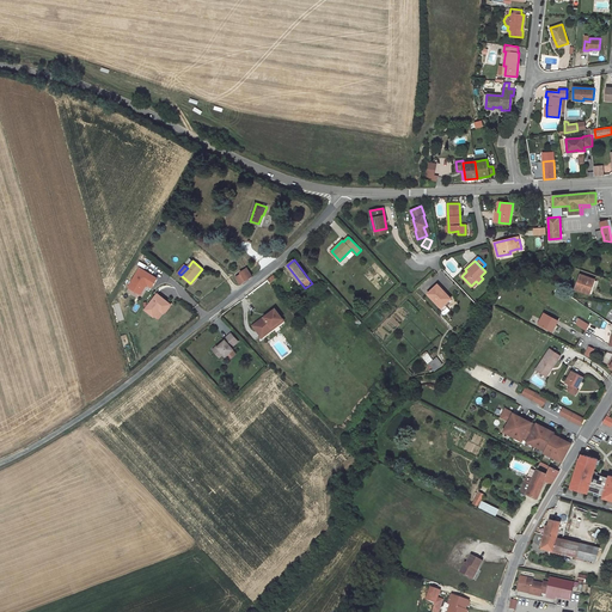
[(157,279),(140,268),(128,287),(139,293),(142,288),(141,286),(142,285),(147,283),(152,287),(157,279)]
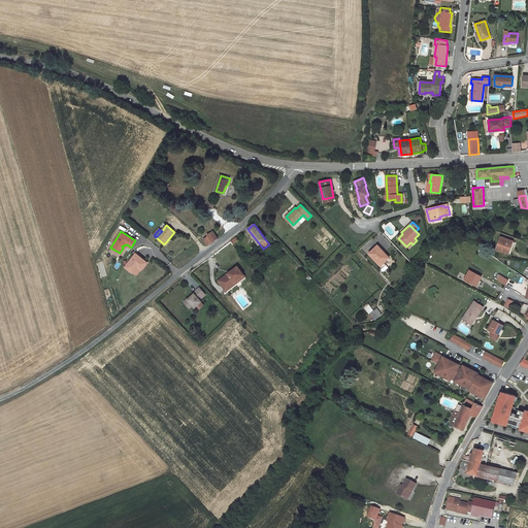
[(218,238),(216,235),(213,231),(208,234),(209,236),(204,239),(207,245),(218,238)]
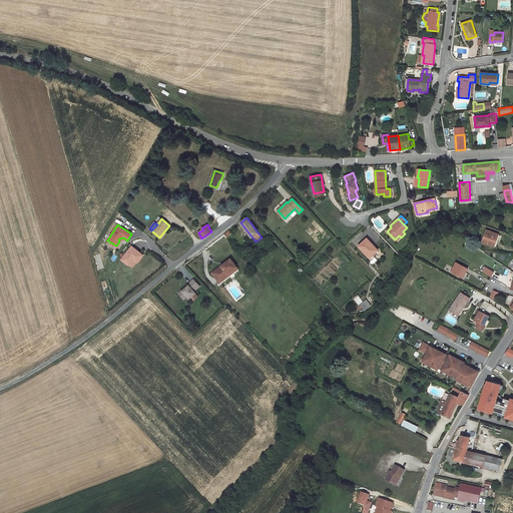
[(487,229),(482,241),(495,246),(497,242),(498,242),(499,238),(497,237),(498,234),(487,229)]
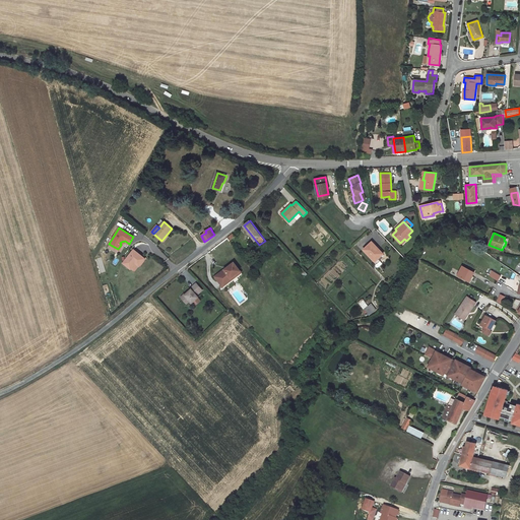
[(364,250),(375,262),(375,261),(381,256),(383,254),(372,242),(364,250)]
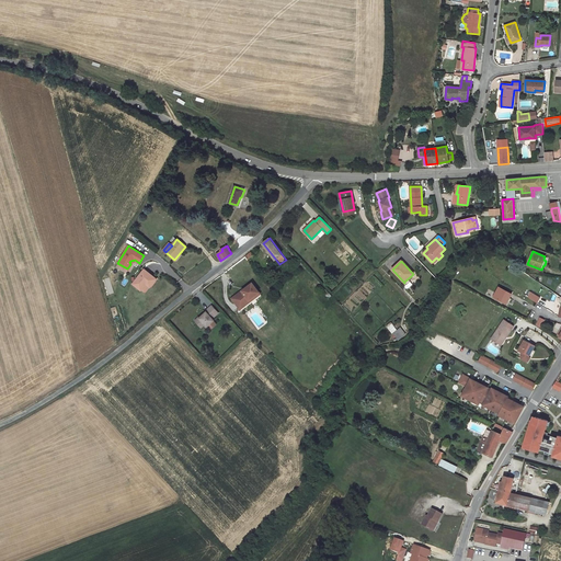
[(145,270),(133,284),(141,290),(146,284),(148,282),(152,285),(157,279),(145,270)]
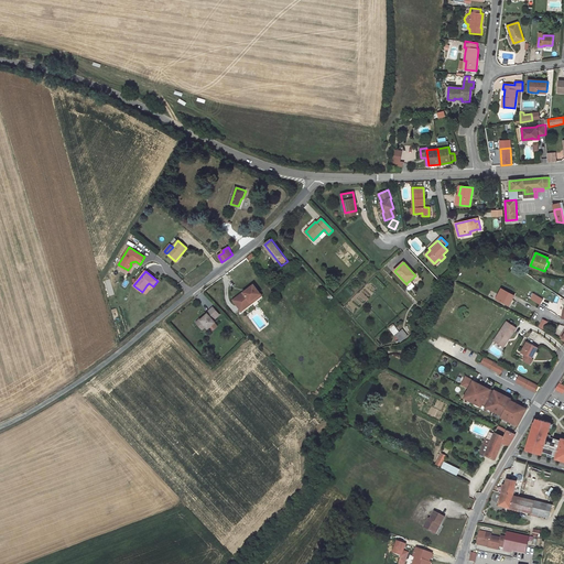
[(232,300),(240,310),(260,294),(253,284),(232,300)]
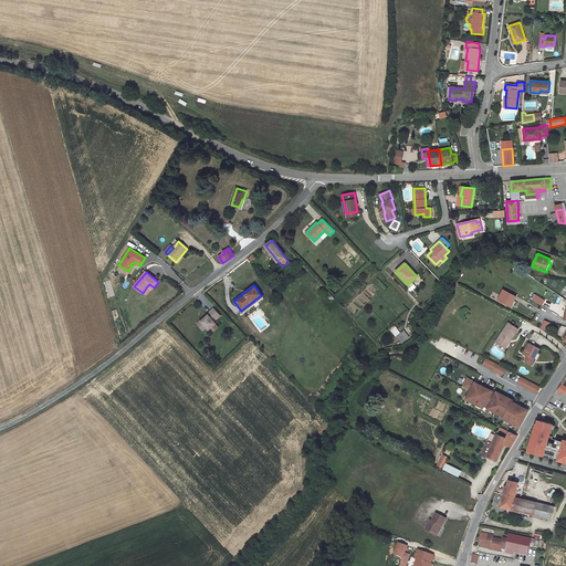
[(504,290),(499,300),(511,306),(516,296),(504,290)]
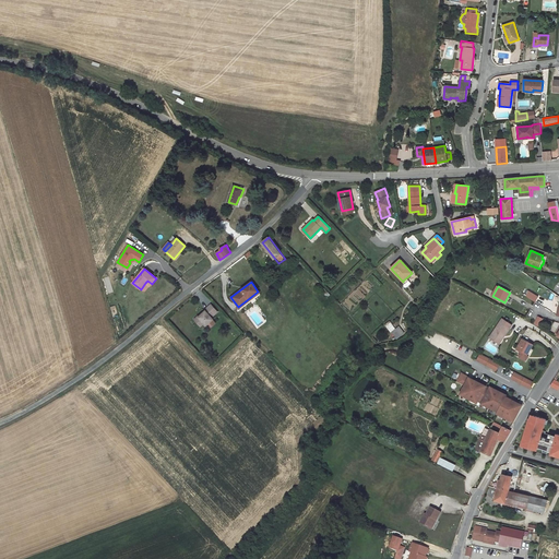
[(531,288),(526,297),(535,302),(540,294),(531,288)]
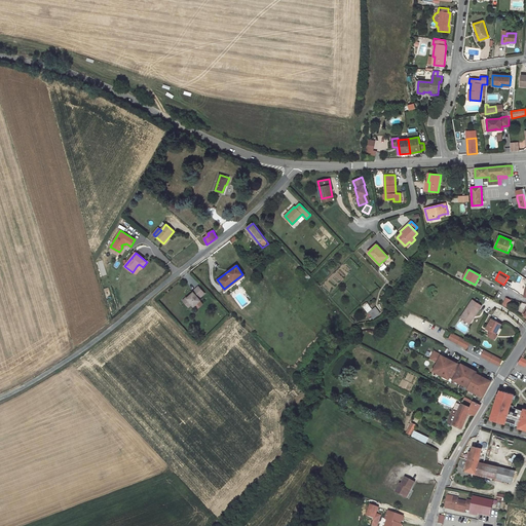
[(245,275),(242,274),(224,289),(225,290),(245,275)]
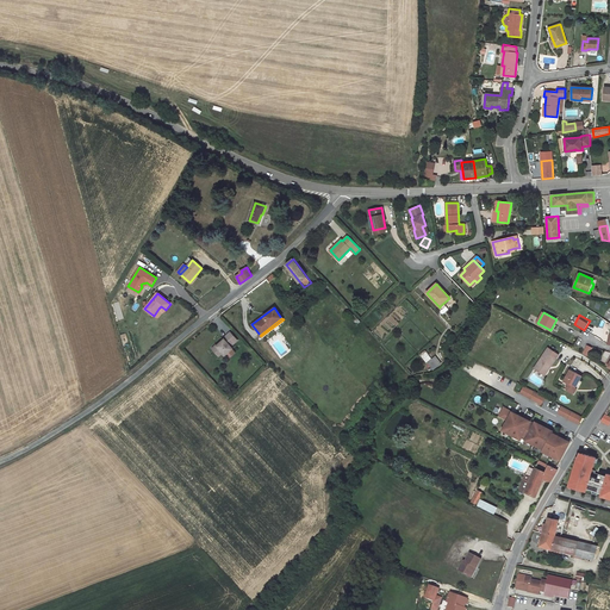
[(224,340),(213,349),(219,356),(223,353),(225,355),(232,349),(232,348),(231,346),(237,340),(230,332),(224,338),(224,340)]
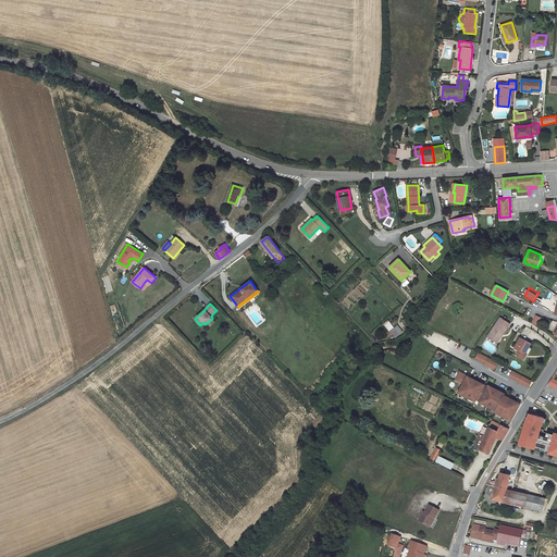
[(205,309),(194,318),(195,319),(205,310),(205,309)]
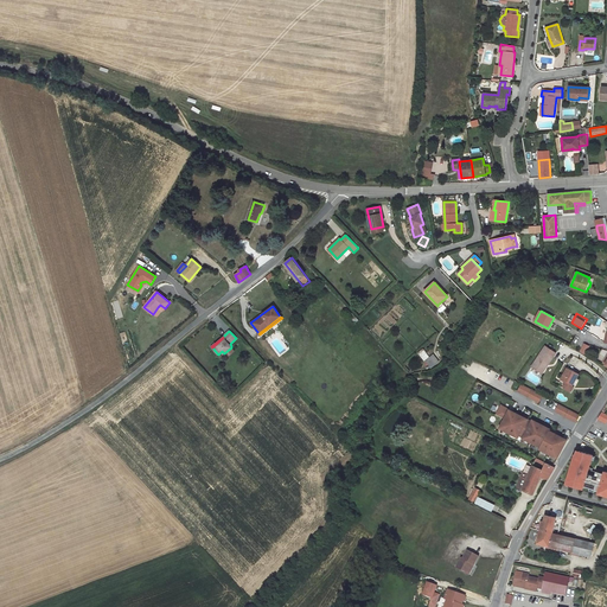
[(556,352),(545,345),(531,366),(540,372),(545,364),(548,365),(556,352)]
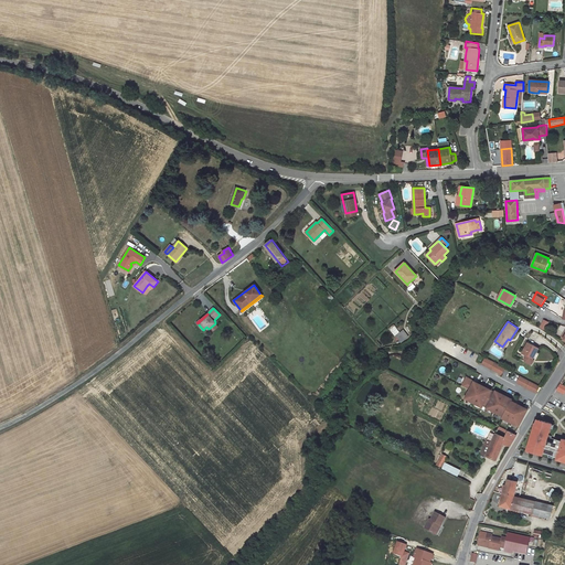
[(394,326),(388,329),(400,343),(408,337),(403,329),(400,332),(394,326)]
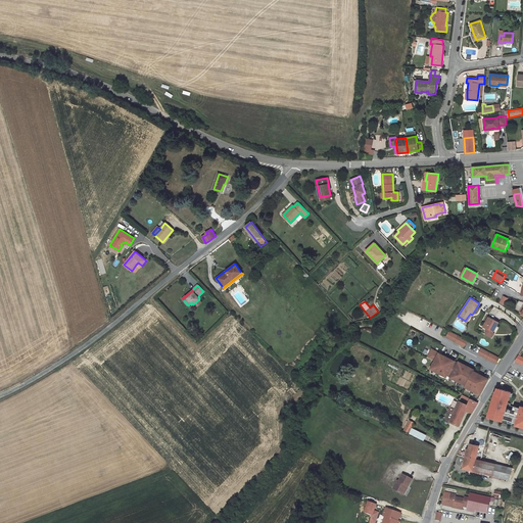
[(498,322),(488,317),(483,327),(487,329),(485,332),(486,334),(490,337),(492,336),(494,333),(492,332),(498,322)]
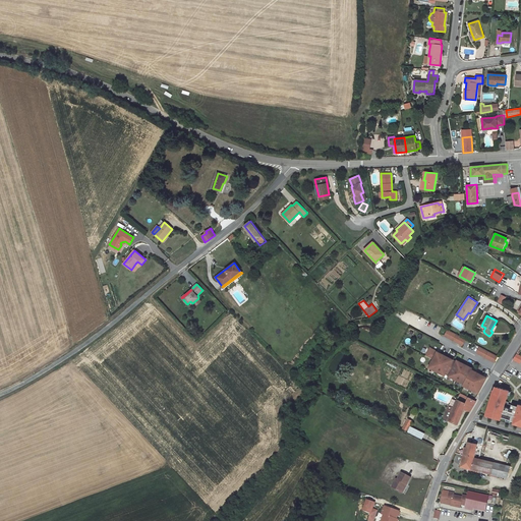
[(448,330),(445,336),(462,345),(465,339),(448,330)]
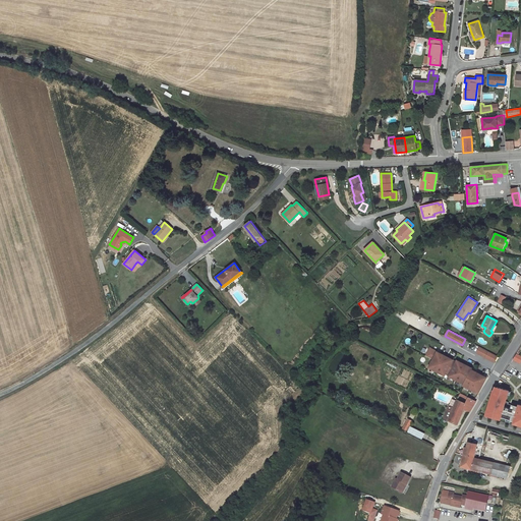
[(479,346),(476,352),(495,361),(498,356),(479,346)]
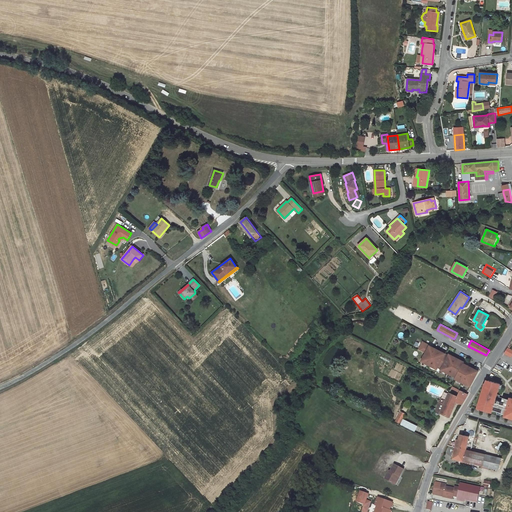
[(429,345),(421,361),(437,369),(438,366),(441,368),(441,369),(456,377),(455,379),(470,386),(478,371),(467,365),(463,363),(464,362),(449,354),(448,355),(445,353),(441,352),(429,345)]
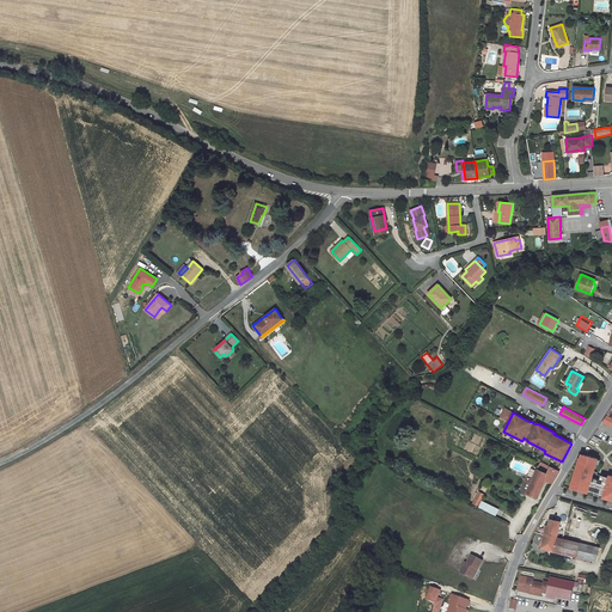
[(611,427),(611,423),(611,418),(605,415),(601,423),(611,427)]
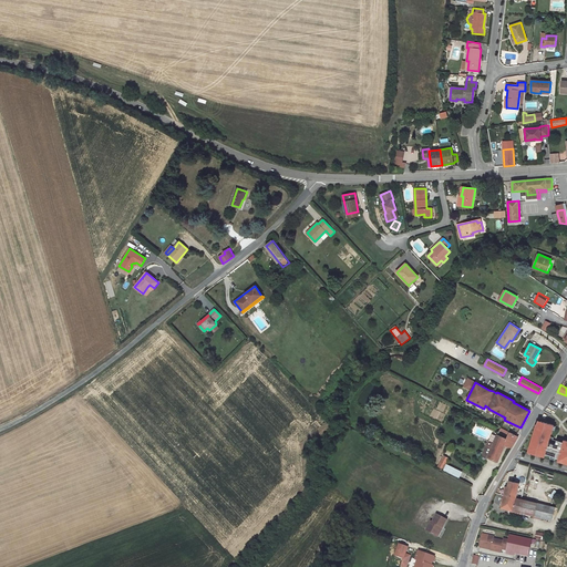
[(547,410),(552,414),(556,409),(552,404),(547,410)]
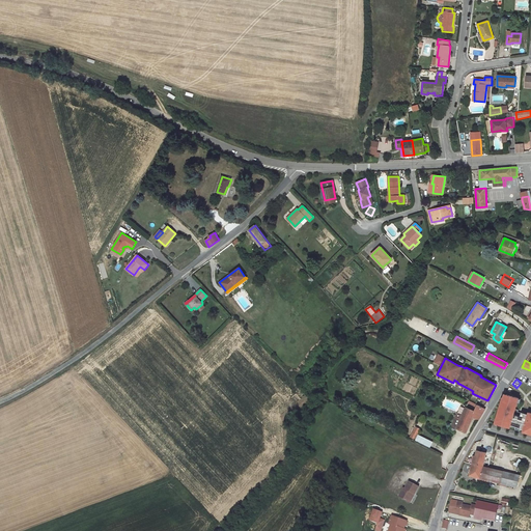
[(519,398),(507,394),(506,398),(503,397),(497,418),(498,418),(497,423),(509,427),(510,425),(524,429),(530,430),(530,413),(529,413),(529,414),(523,412),(522,413),(519,412),(519,410),(515,409),(519,398)]
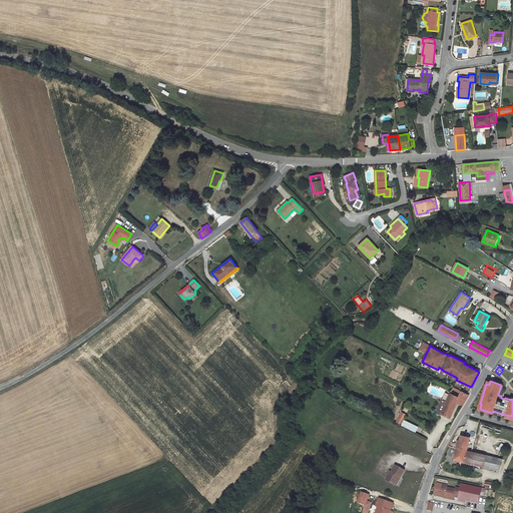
[(459,398),(457,402),(463,405),(469,395),(461,392),(458,397),(459,398)]
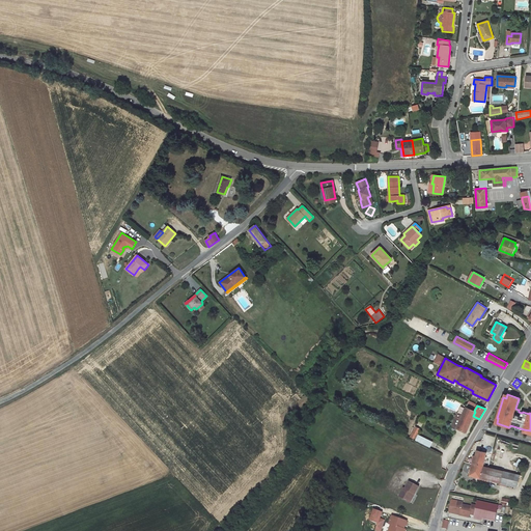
[(457,414),(451,426),(466,432),(473,416),(475,412),(474,411),(466,408),(463,415),(457,414)]
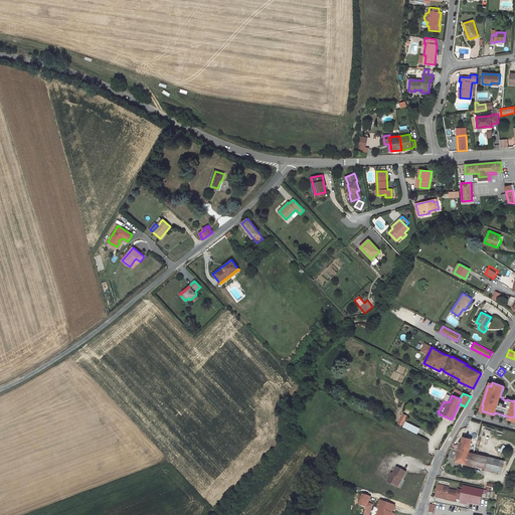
[(402,413),(397,423),(402,426),(407,415),(402,413)]
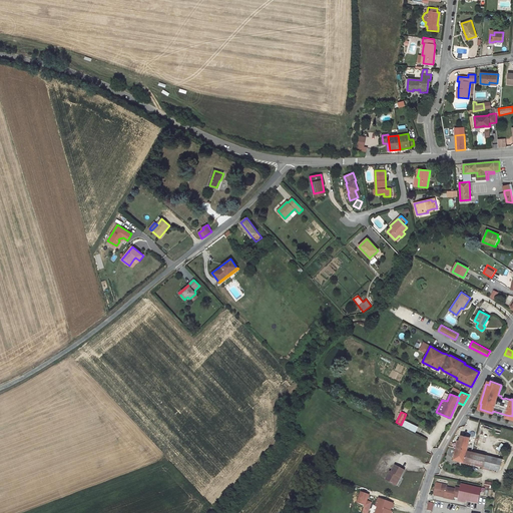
[(404,420),(402,425),(415,432),(418,427),(404,420)]
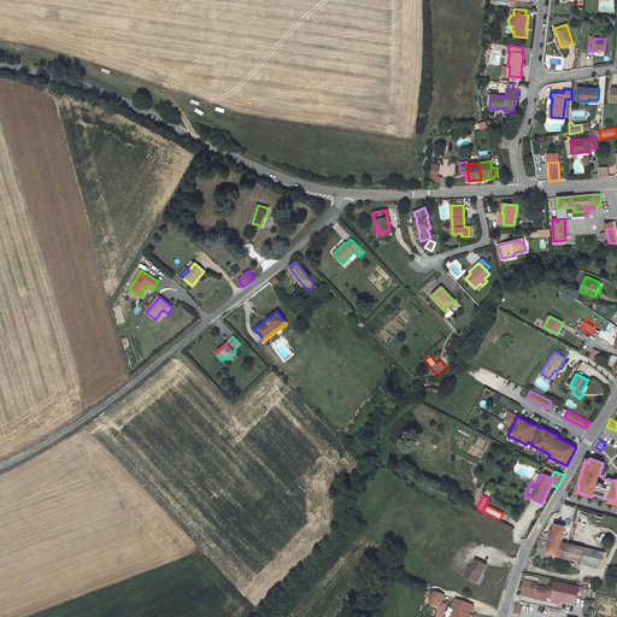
[(553,530),(551,529),(548,539),(562,542),(565,526),(554,523),(553,530)]
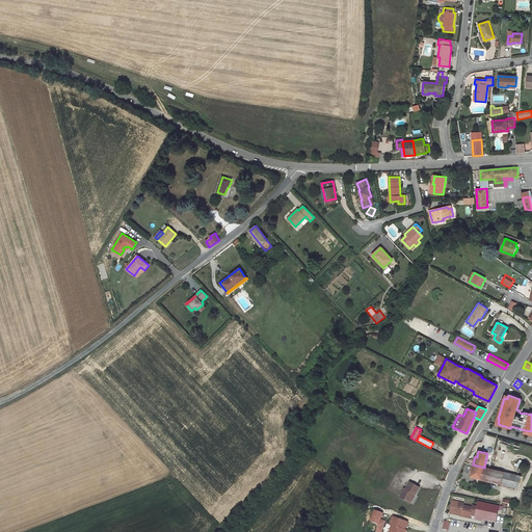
[(484,468),(473,464),(471,476),(480,478),(486,480),(489,469),(484,468)]
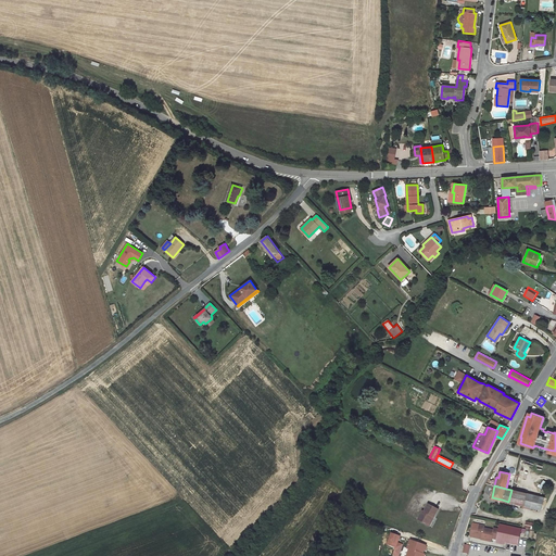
[(544,497),(512,490),(508,502),(512,502),(523,505),(531,507),(541,509),(544,497)]
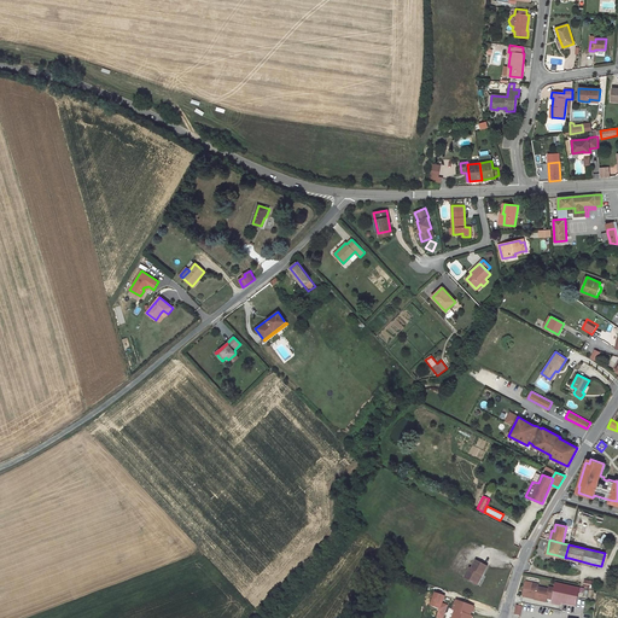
[(472,570),(470,569),(465,578),(476,584),(481,575),(482,576),(487,566),(476,561),(472,570)]
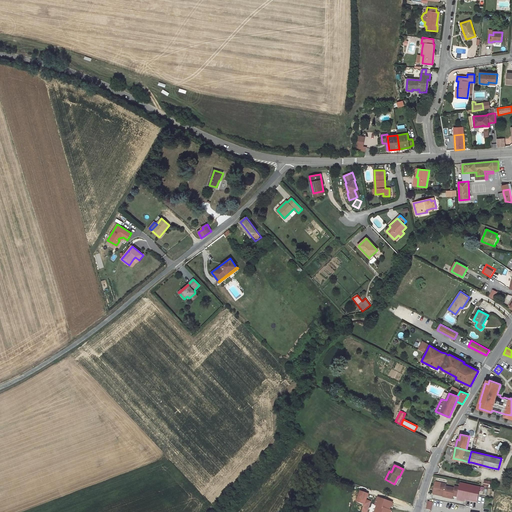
[(435,484),(433,492),(434,492),(446,495),(445,497),(452,499),(453,496),(458,497),(460,488),(455,486),(454,488),(445,486),(435,484)]
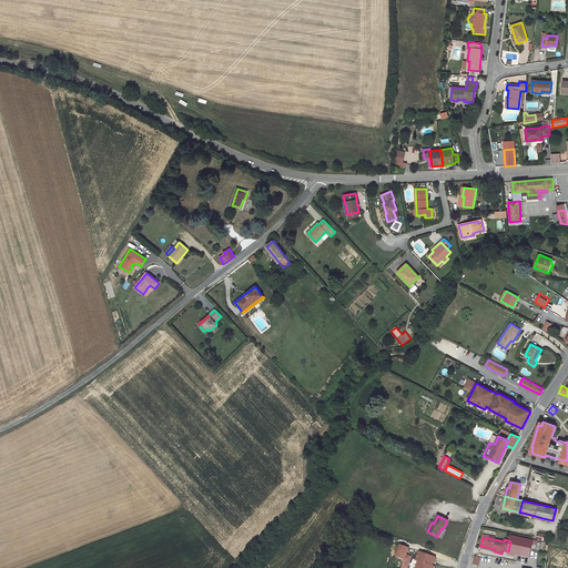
[(531,541),(511,537),(510,541),(508,551),(528,556),(531,541)]
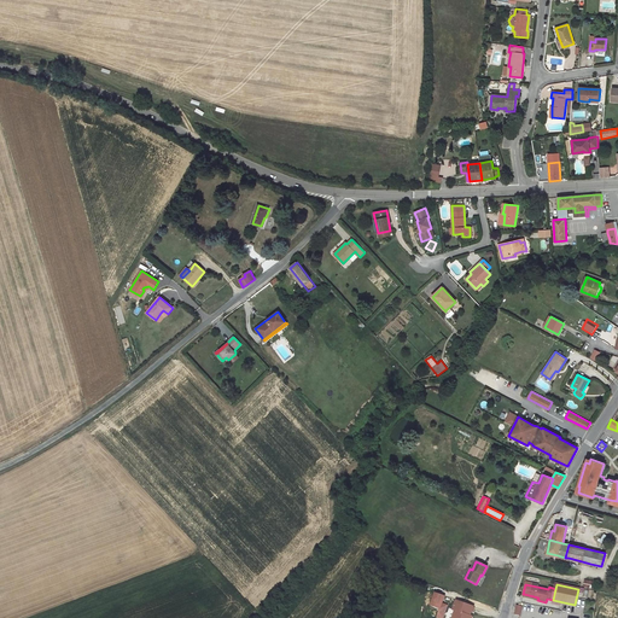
[(455,611),(452,617),(466,617),(468,616),(470,616),(473,607),(456,600),(453,610),(455,611)]
